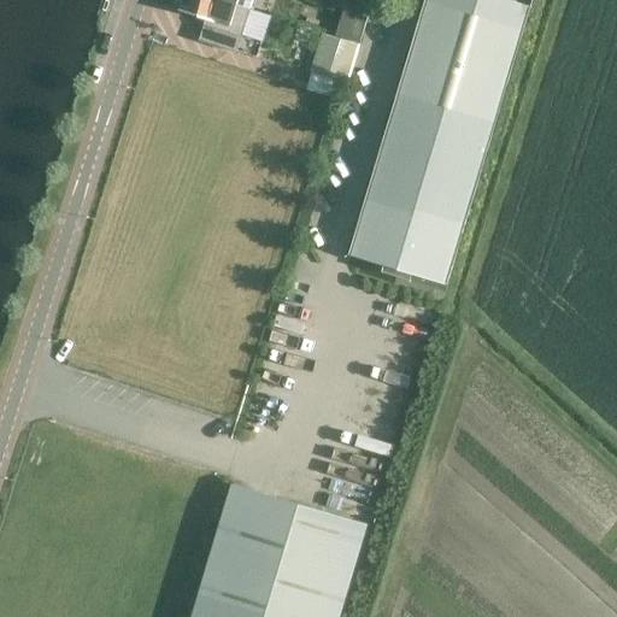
[(250,10),(219,0),(181,0),(178,9),(207,18),(200,40),(238,51),(250,10)]
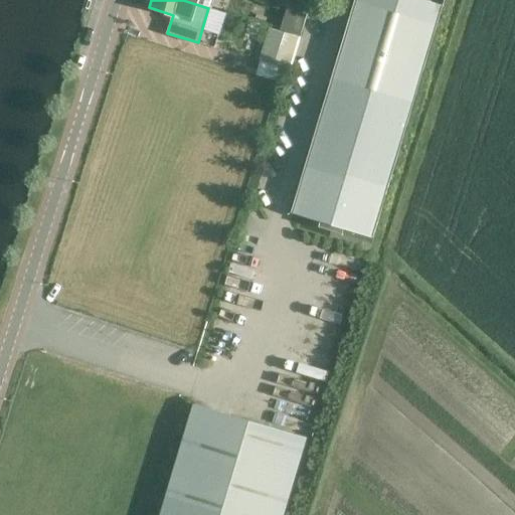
[(275,0),(275,2),(306,9),(308,0),(275,0)]
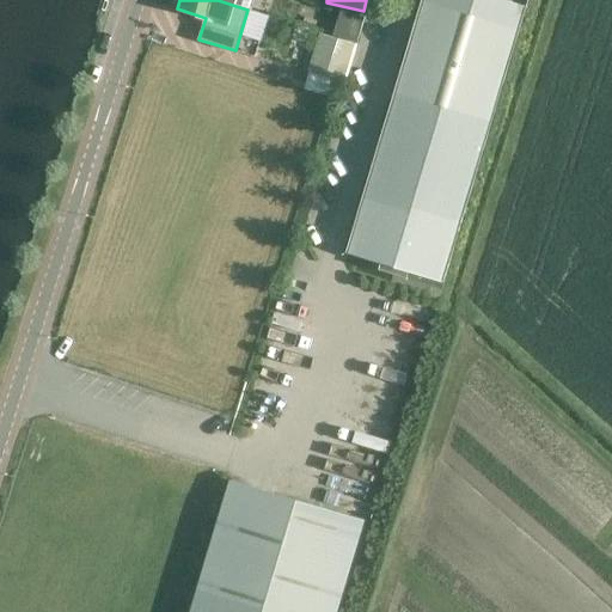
[(526,6),(505,0),(422,0),(343,251),(439,280),(526,6)]
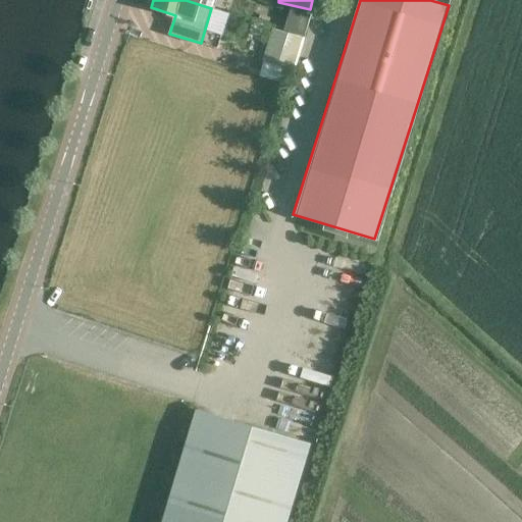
[(274,25),(261,73),(282,80),(286,65),(295,68),(311,11),(292,6),(285,29),(274,25)]
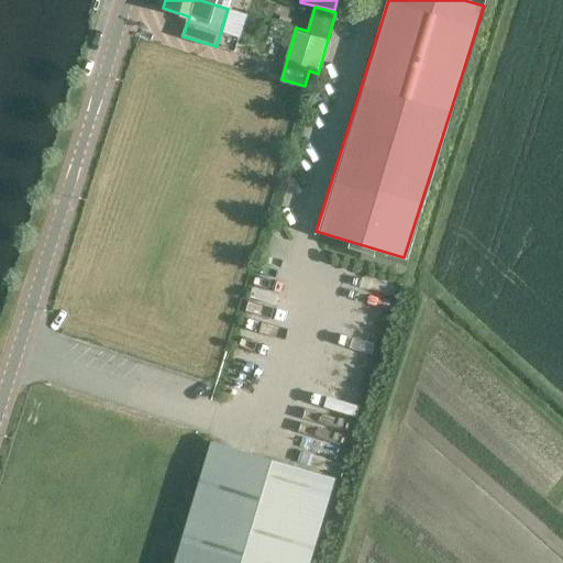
[(310,562),(337,478),(213,441),(176,562),(310,562)]
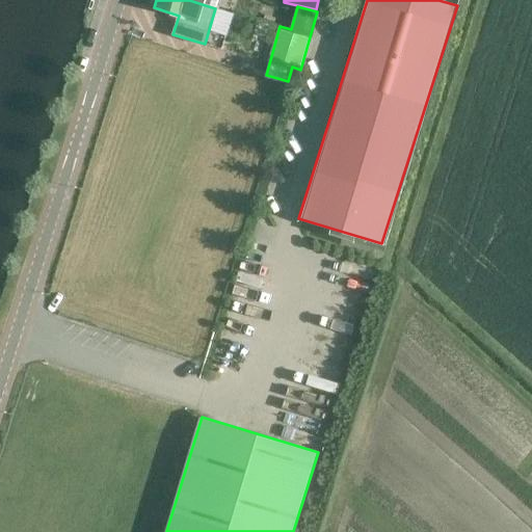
All buildings are outlined.
